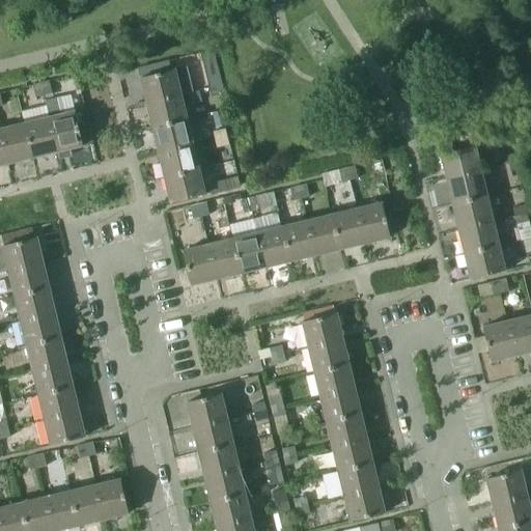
[(173,71),(139,79),(145,104),(179,96),(173,71)]
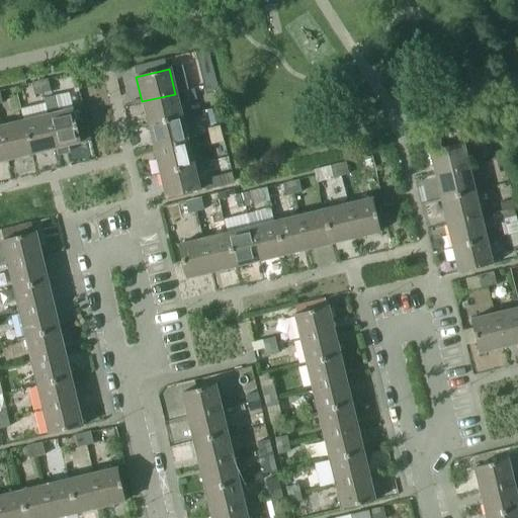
[(201,79),(203,87),(214,84),(213,76),(201,79)]
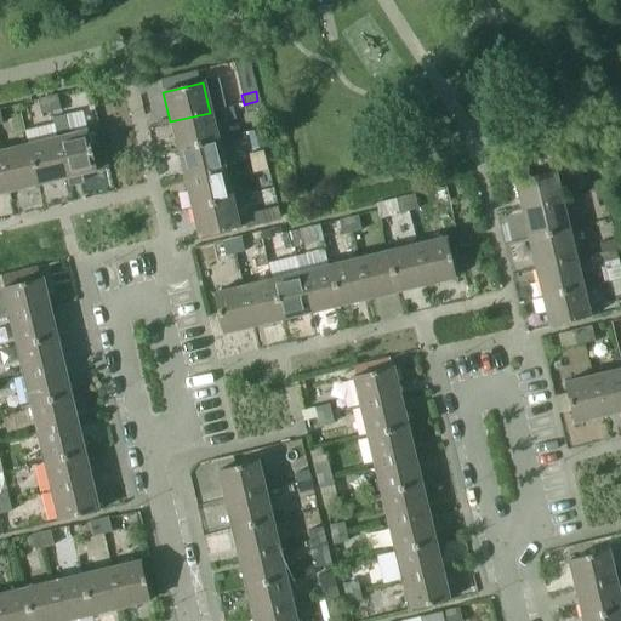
[(56,96),(46,98),(50,113),(60,110),(56,96)]
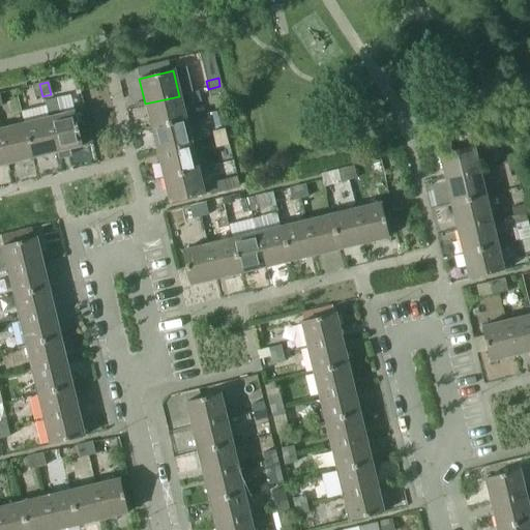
[(39,84),(31,86),(34,98),(42,96),(39,84)]
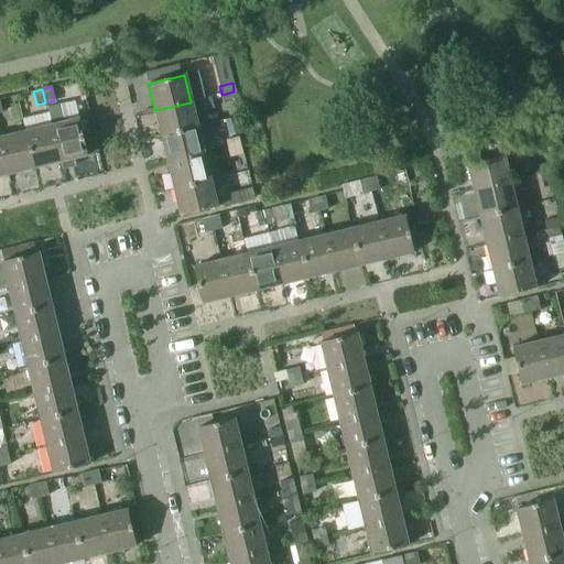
[(234,91),(221,95),(223,102),(236,100),(234,91)]
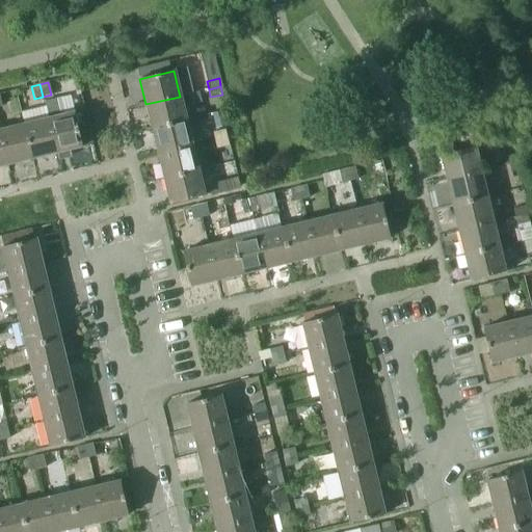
[(180,97),(145,104),(152,129),(186,121),(180,97)]
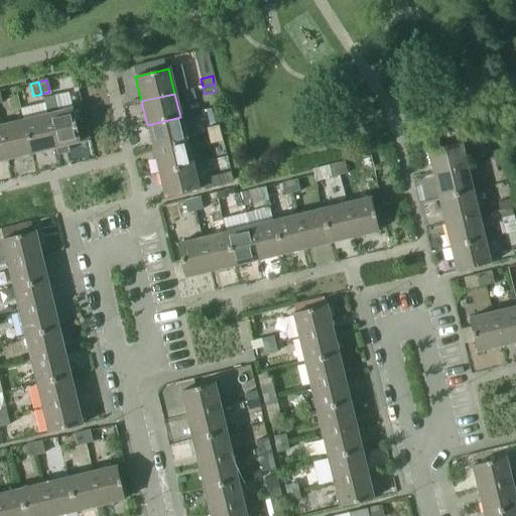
[(72,109),(46,115),(54,148),(80,142),(72,109)]
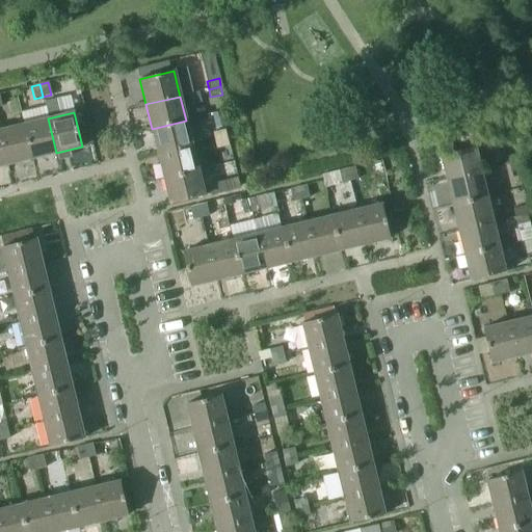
[(48,118),(23,125),(31,159),(56,153),(48,118)]
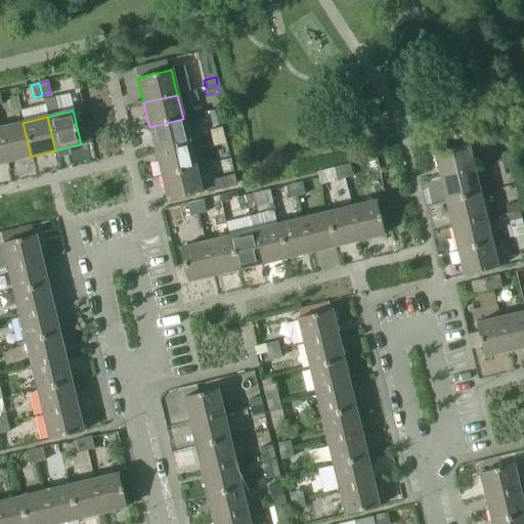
[(183,119),(149,127),(156,153),(189,144),(183,119)]
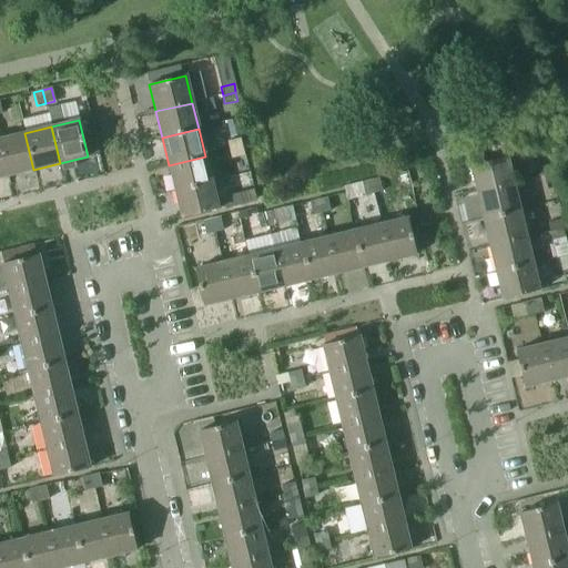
[(24,133),(0,139),(0,145),(8,176),(33,170),(24,133)]
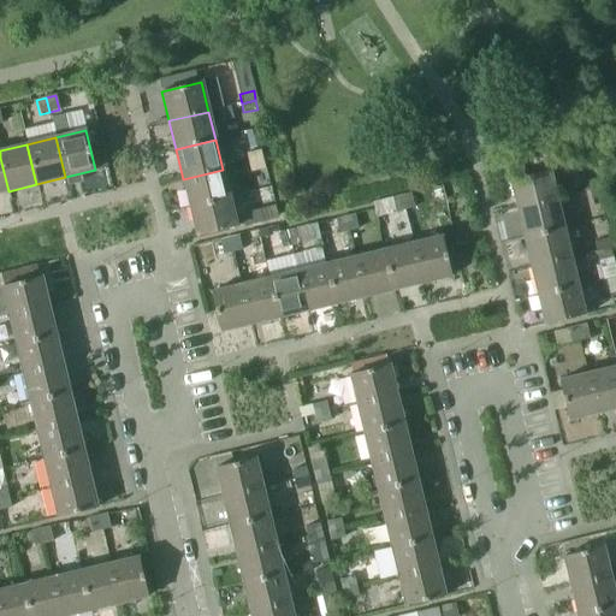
[(246,154),(248,164),(262,160),(260,150),(246,154)]
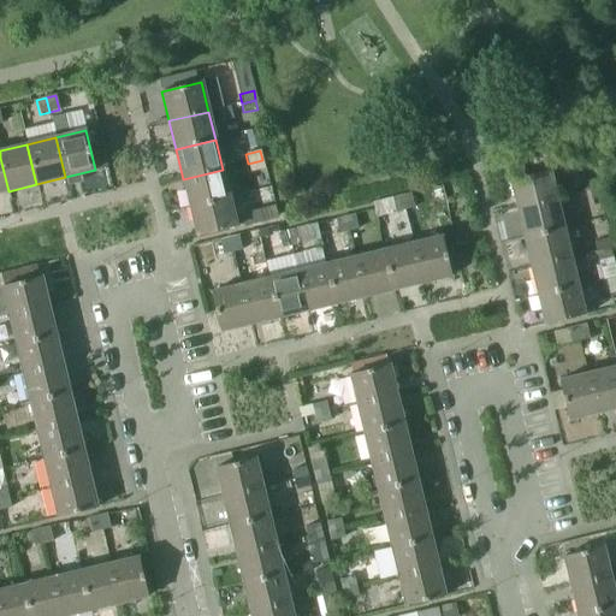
[(262,160),(248,164),(250,172),(265,169),(262,160)]
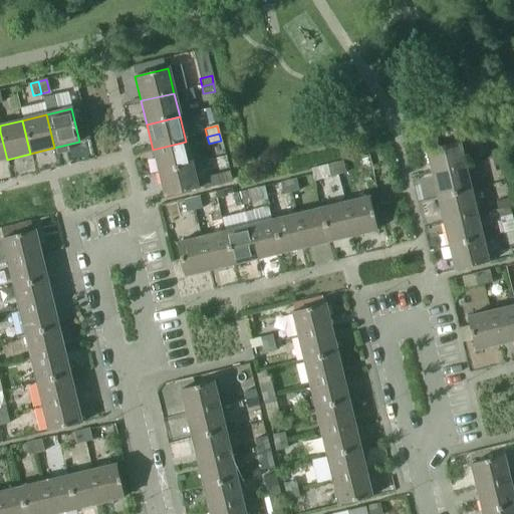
[(186,142),(153,150),(158,173),(192,165),(186,142)]
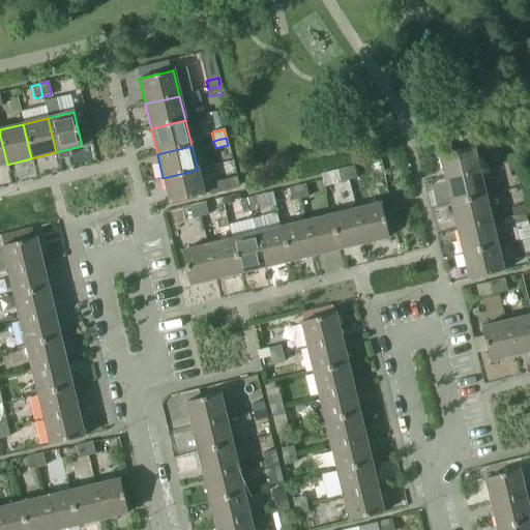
[(473,146),(439,154),(444,179),(478,171),(473,146)]
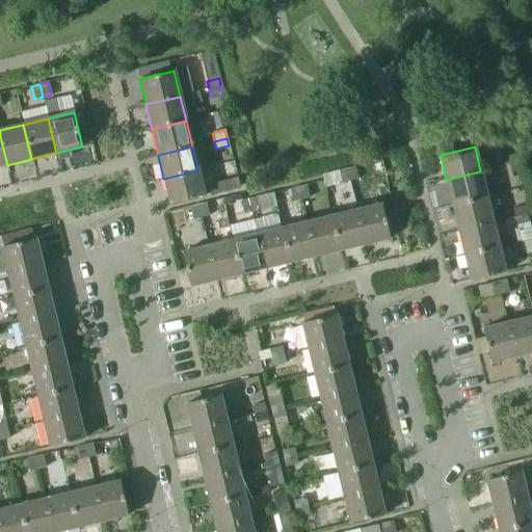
[(507,157),(509,164),(521,162),(520,154),(507,157)]
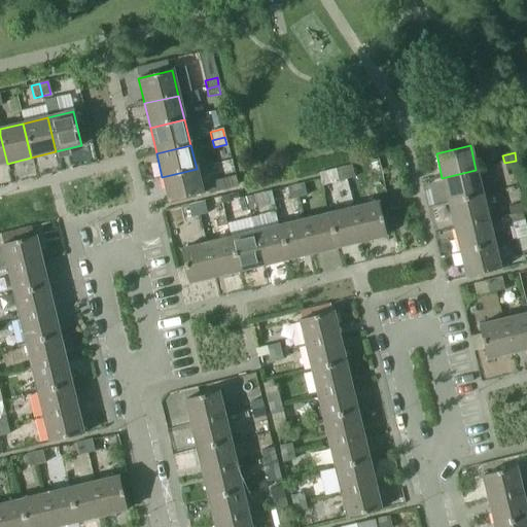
[(516,161),(504,163),(506,172),(518,169),(516,161)]
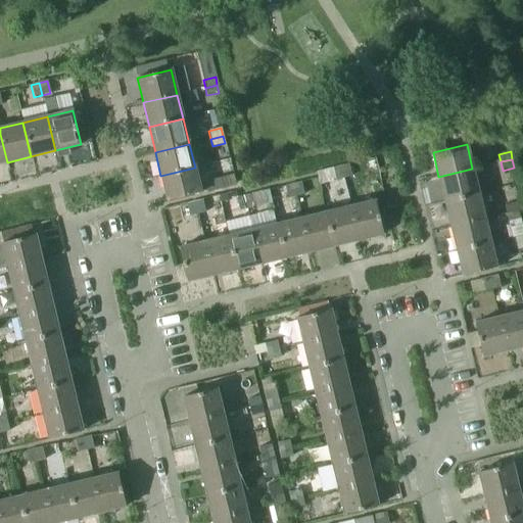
[(348,164),(341,167),(343,178),(351,176),(348,164)]
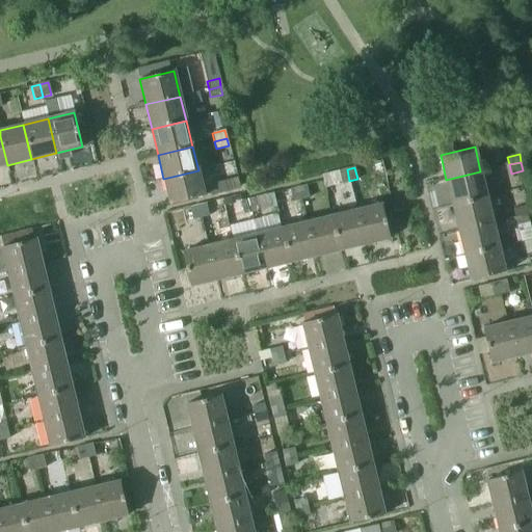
[(349,181),(347,169),(338,171),(341,183),(349,181)]
